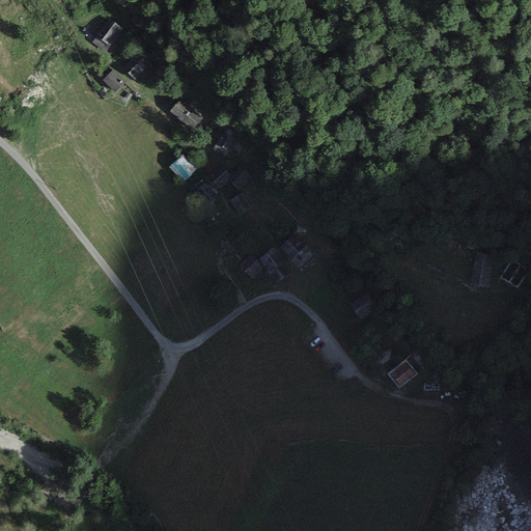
[(123,30),(109,21),(96,39),(111,49),(123,30)]
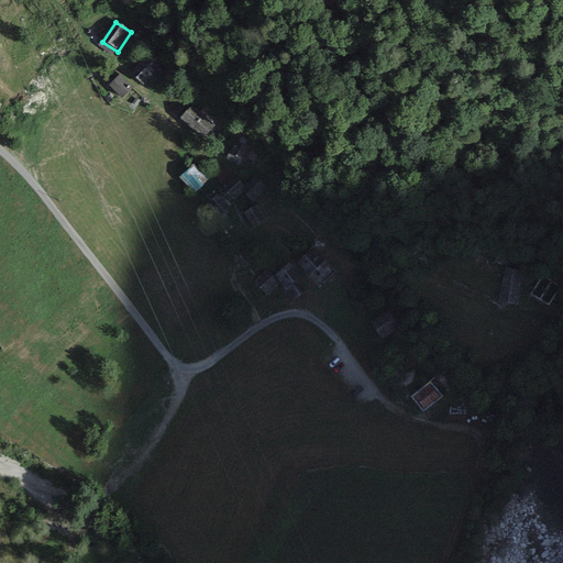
[(151,53),(131,74),(142,85),(162,64),(151,53)]
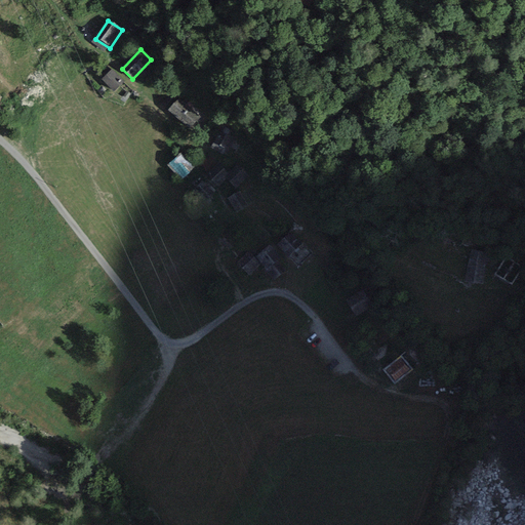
[(112,72),(104,80),(114,91),(123,82),(112,72)]
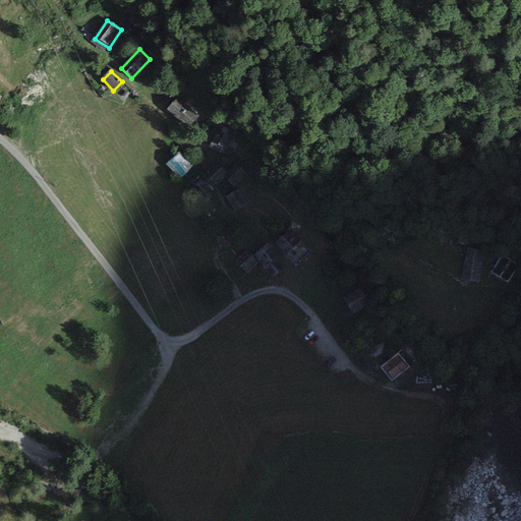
[(196,116),(178,100),(168,111),(186,127),(196,116)]
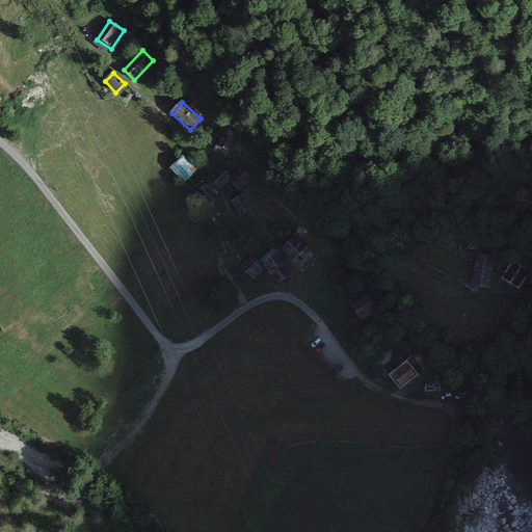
[(222,135),(217,145),(230,152),(235,141),(222,135)]
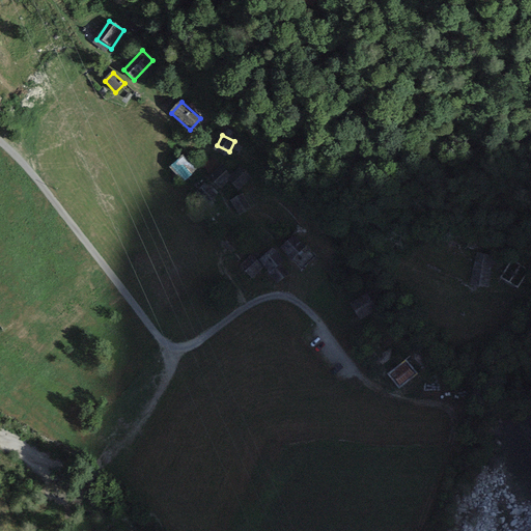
[(196,170),(183,158),(172,167),(185,180),(196,170)]
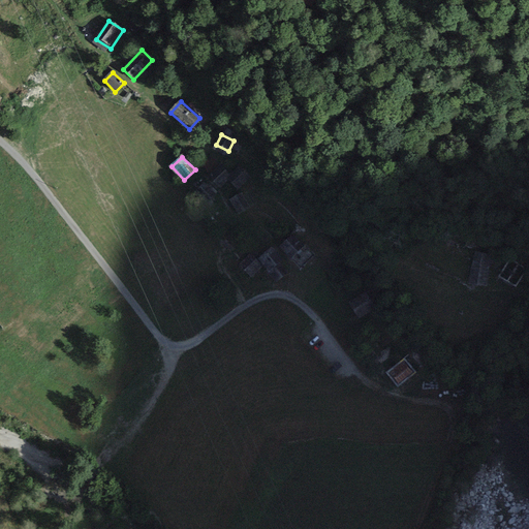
[(228,180),(232,176),(222,166),(210,178),(220,188),(228,180)]
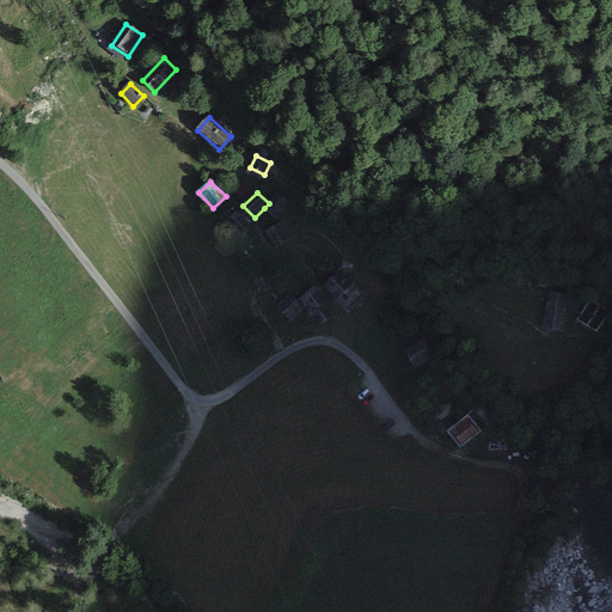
[(269,203),(264,208),(275,218),(287,206),(277,195),(269,203)]
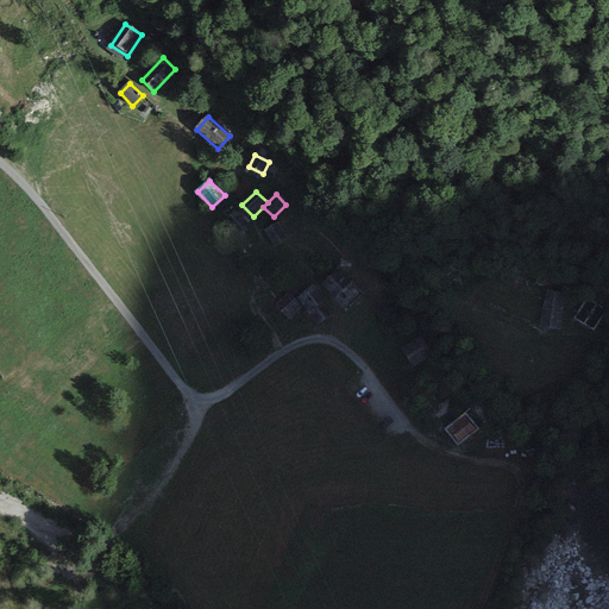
[(246,224),(233,214),(226,223),(238,233),(246,224)]
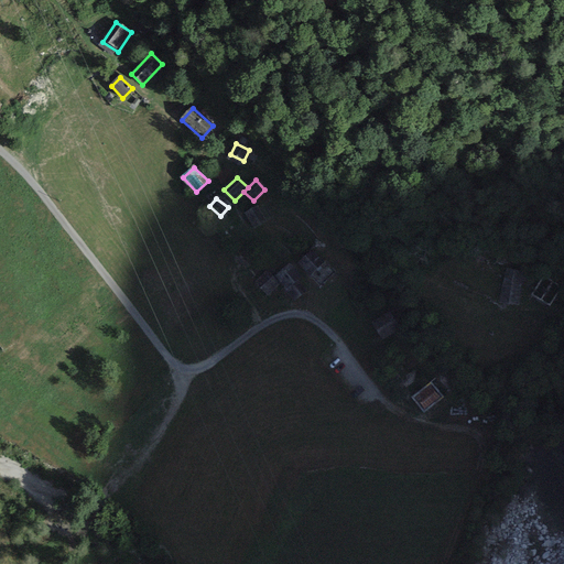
[(257,207),(246,214),(255,229),(266,223),(257,207)]
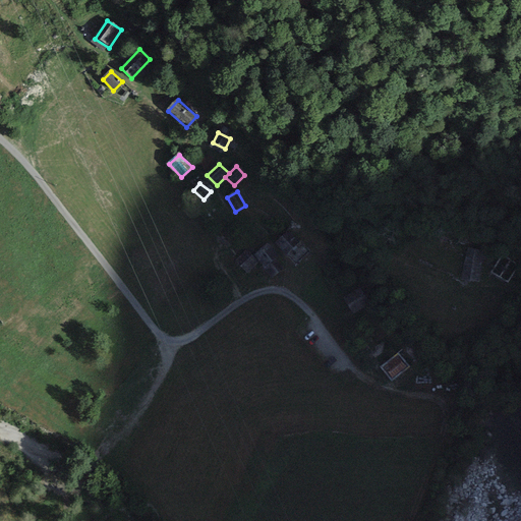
[(288,232),(276,243),(287,254),(298,243),(288,232)]
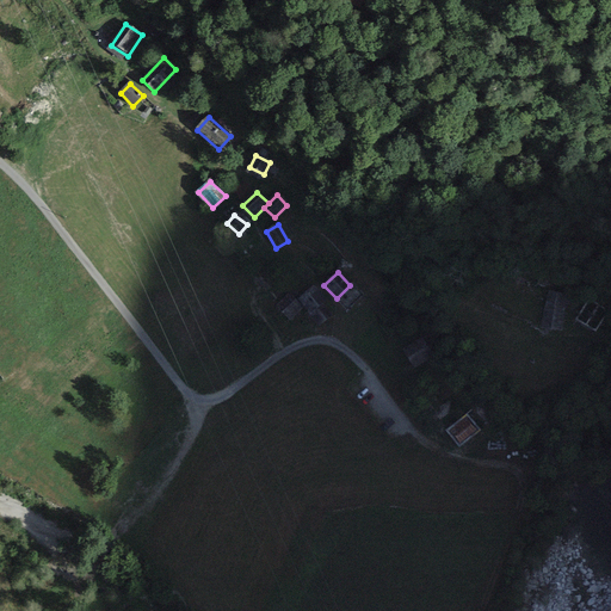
[(313,289),(300,300),(314,315),(312,316),(318,323),(329,314),(322,306),(325,303),(313,289)]
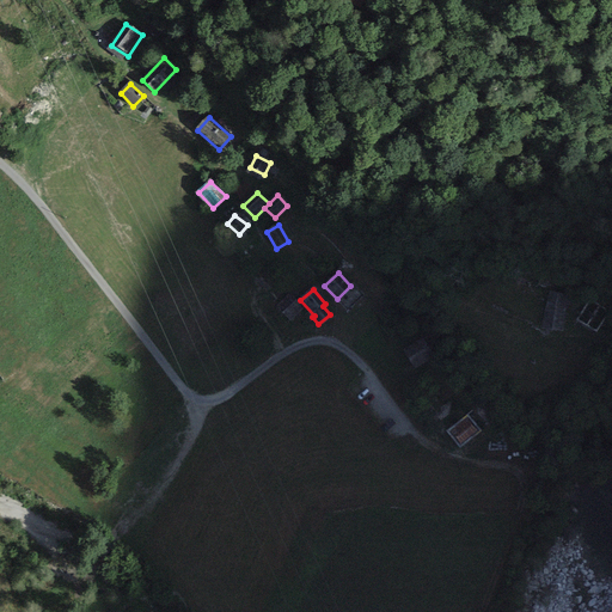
[(549,293),(543,328),(562,330),(568,297),(549,293)]
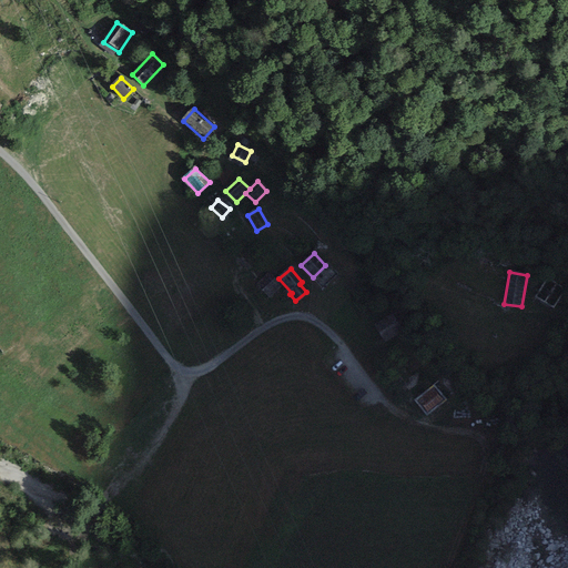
[(269,296),(279,286),(269,275),(257,285),(269,296)]
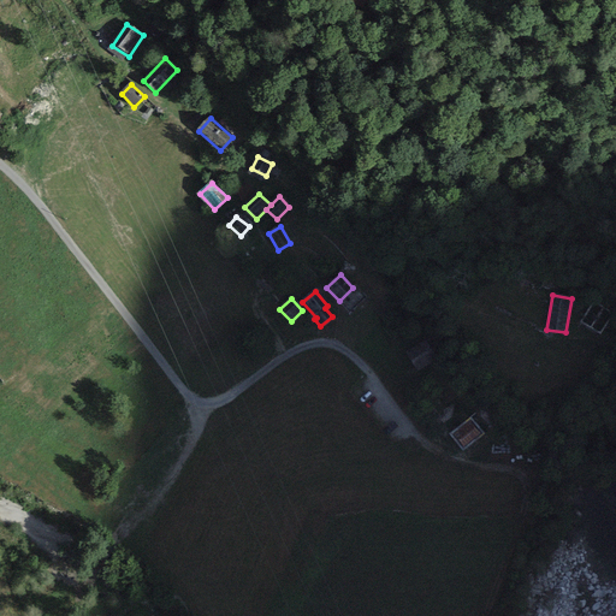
[(469,422),(454,438),(463,448),(479,433),(469,422)]
